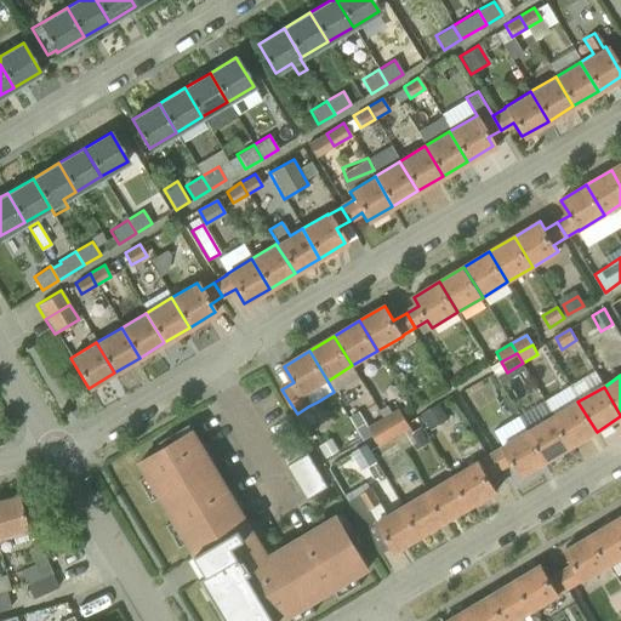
[(318,402),(308,406),(318,423),(328,417),(318,402)]
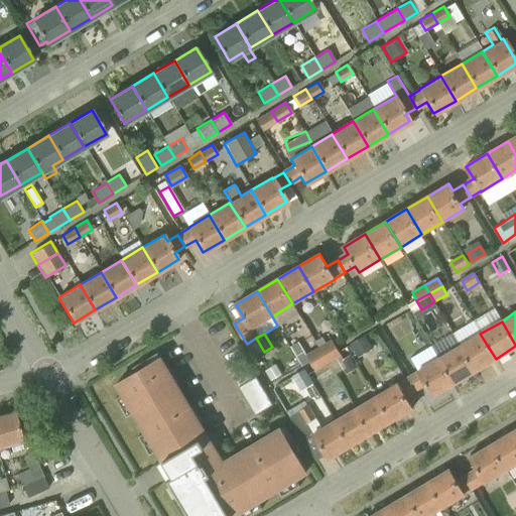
[(496,359),(480,334),(460,346),(475,371),(496,359)]
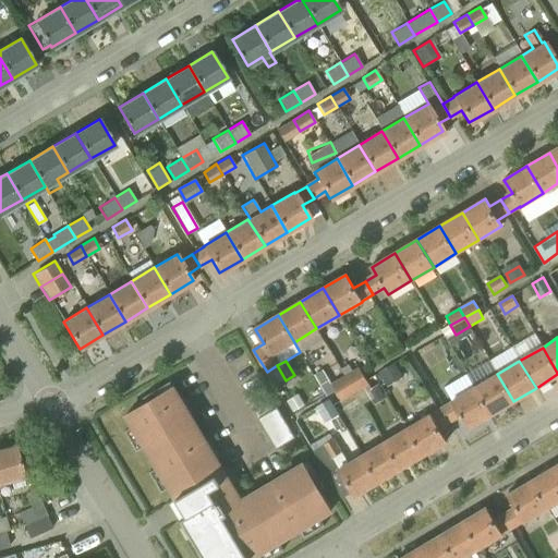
[(402,378),(395,364),(379,373),(388,387),(402,378)]
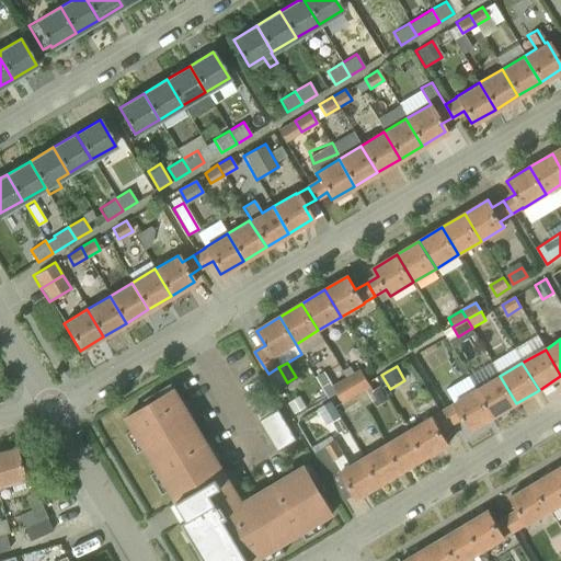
[(352,387),(366,378),(361,369),(346,378),(352,387)]
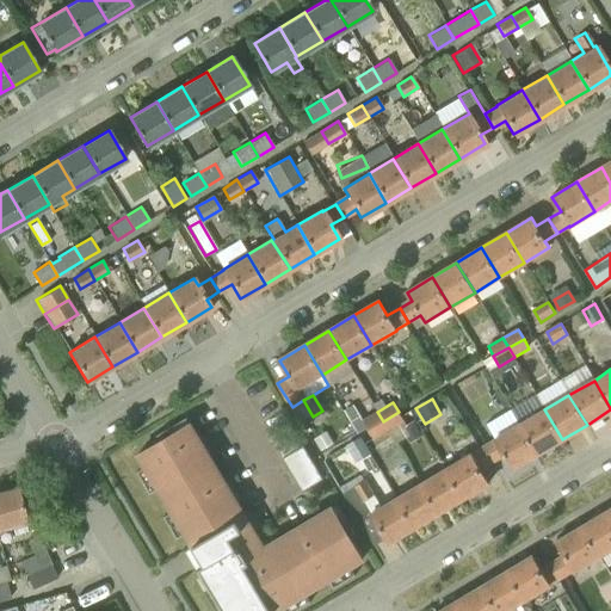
[(562,439),(544,409),(520,424),(538,454),(562,439)]
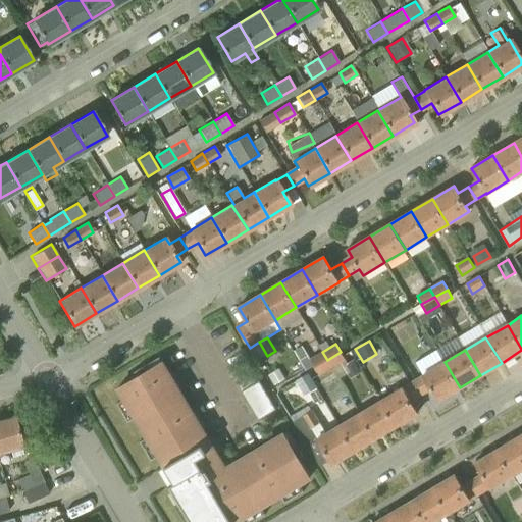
[(327,360),(322,352),(310,359),(315,367),(327,360)]
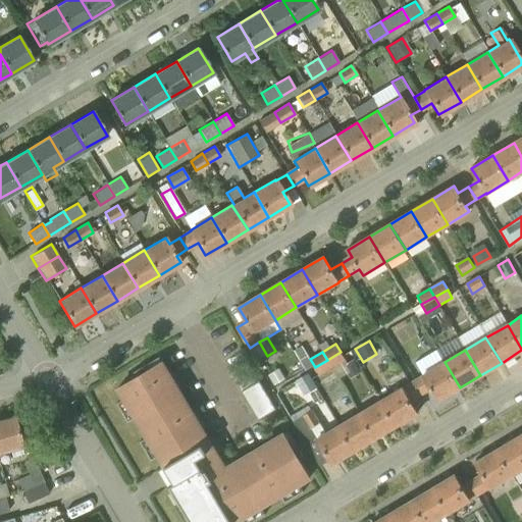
[(341,352),(327,360),(332,368),(346,360),(341,352)]
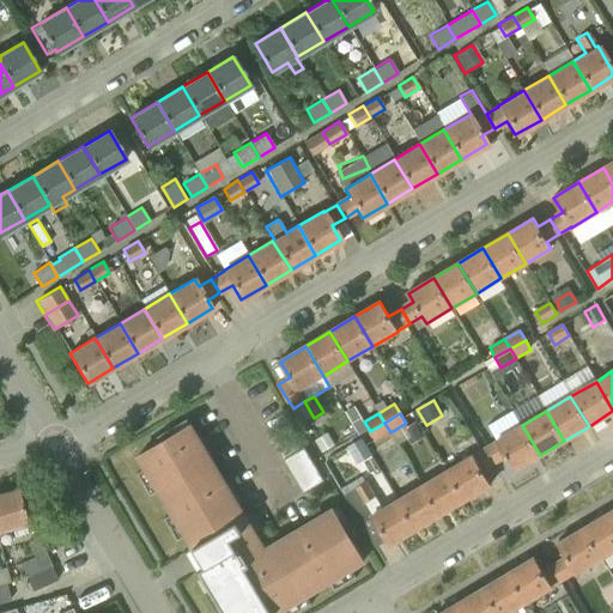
[(161,442),(156,444),(138,455),(194,547),(187,551),(224,612),(278,612),(364,560),(346,529),(351,527),(338,504),(266,548),(187,418),(157,436),(161,442)]
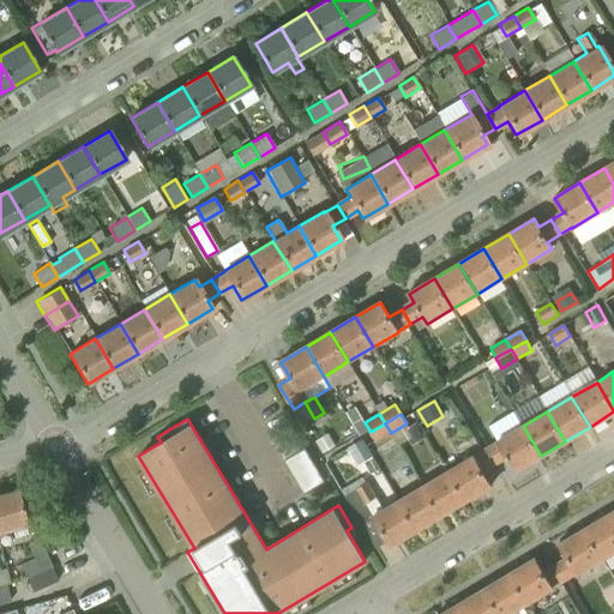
[(391,433),(385,423),(371,432),(377,443),(391,433)]
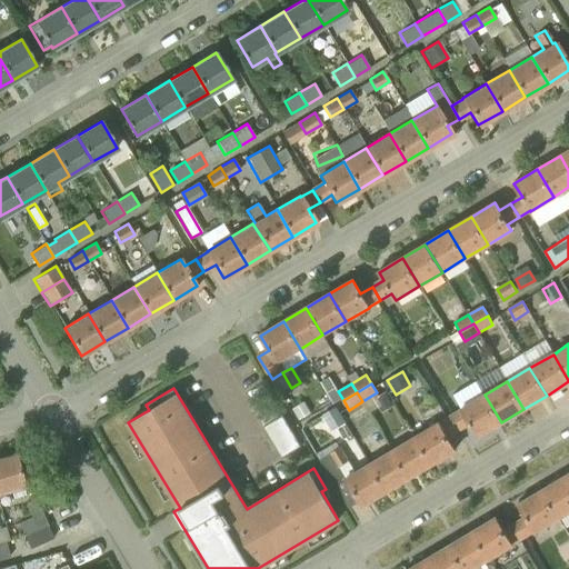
[(392,406),(385,392),(375,398),(382,411),(392,406)]
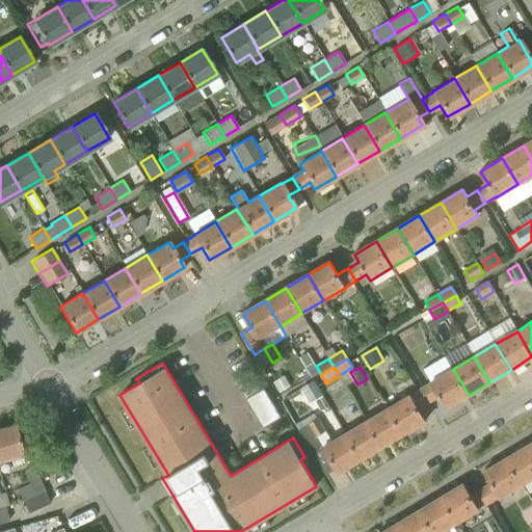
[(431,384),(421,391),(428,403),(440,396),(446,408),(469,395),(453,369),(430,382),(431,384)]
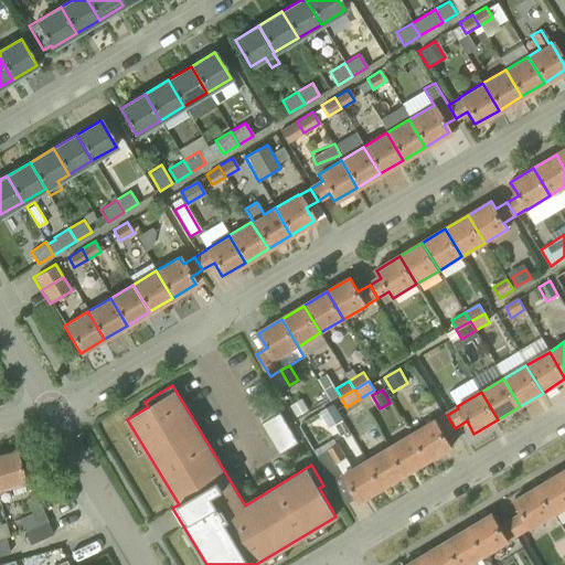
[(301,400),(290,406),(297,417),(308,412),(301,400)]
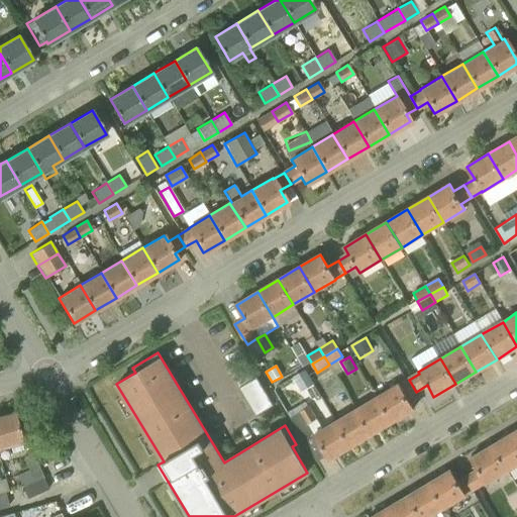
[(305,371),(293,378),(299,388),(311,381),(305,371)]
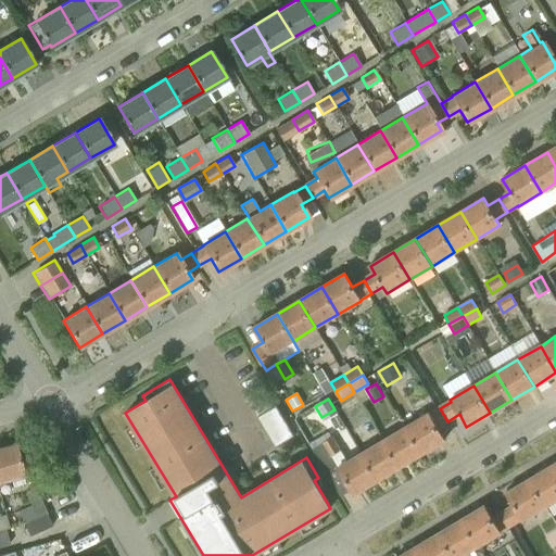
[(276,406),(275,406),(257,417),(275,446),(293,436),(276,406)]
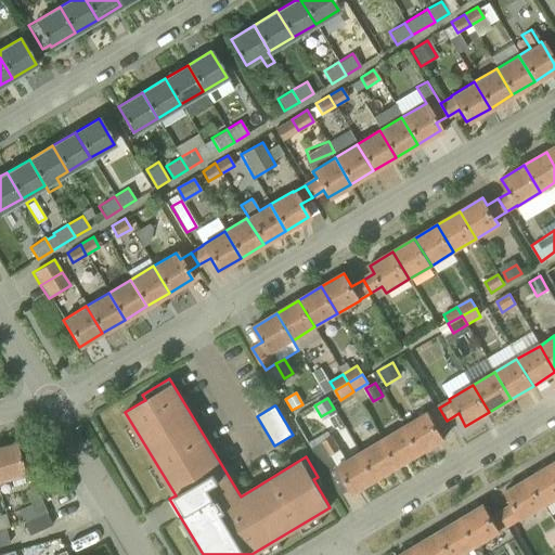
[(427,413),(404,426),(421,453),(443,439),(436,427),(447,421),(439,408),(428,414),(427,413)]
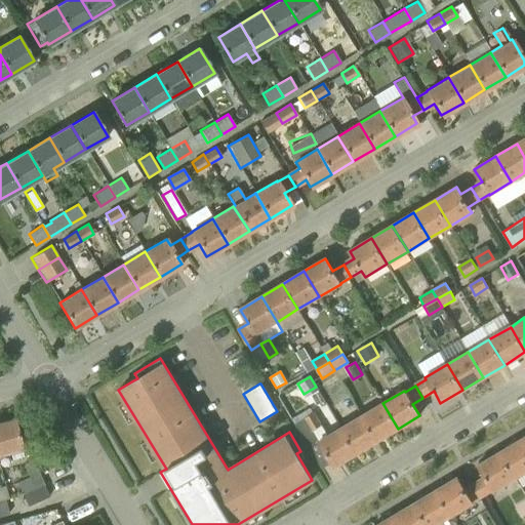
[(398,429),(382,403),(362,415),(376,441),(398,429)]
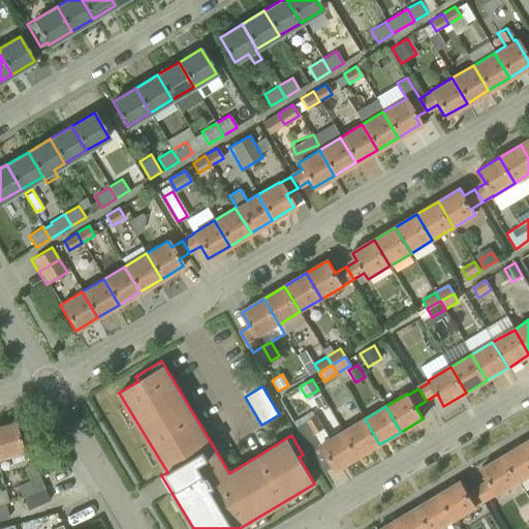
[(317,415),(315,416),(297,427),(311,450),(321,444),(315,434),(324,429),(317,415)]
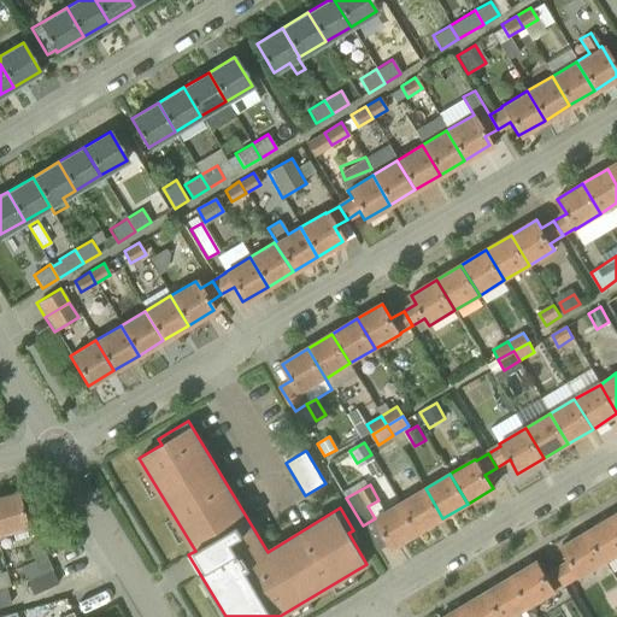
[(442,518),(425,488),(400,504),(418,533),(442,518)]
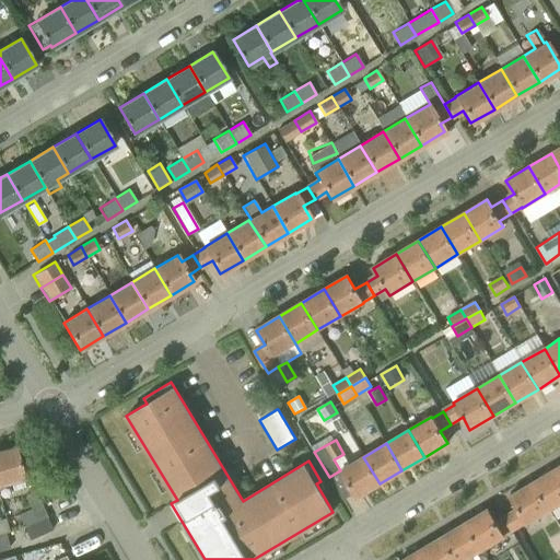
[(14,446),(0,451),(0,482),(10,480),(12,490),(24,487),(21,477),(23,477),(14,446)]
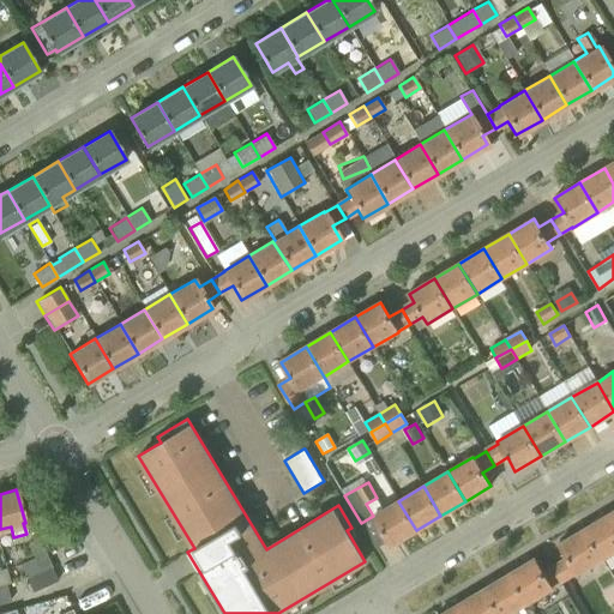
[(398,501),(373,516),(391,546),(416,530),(398,501)]
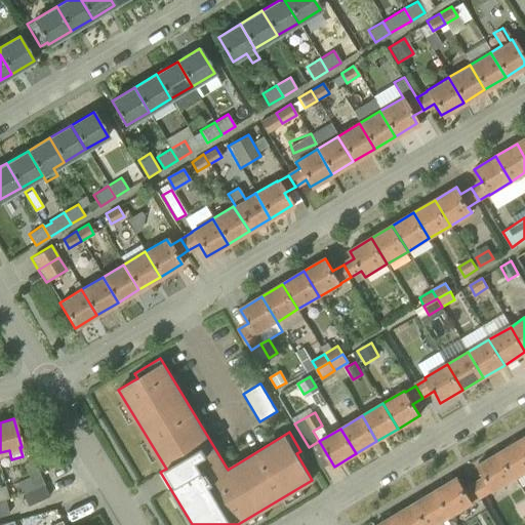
[(524,471),(524,446),(521,439),(499,452),(515,478),(524,471)]
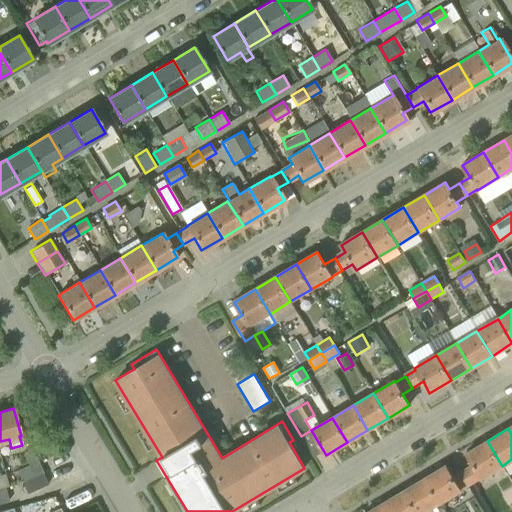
[(473,466),(463,472),(470,483),(480,477),(481,478),(502,466),(487,441),(466,453),(473,466)]
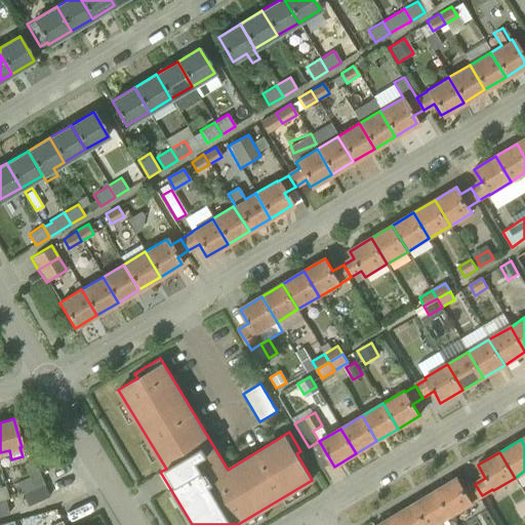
[(22,494),(44,484),(33,459),(24,463),(28,476),(16,482),(22,494)]
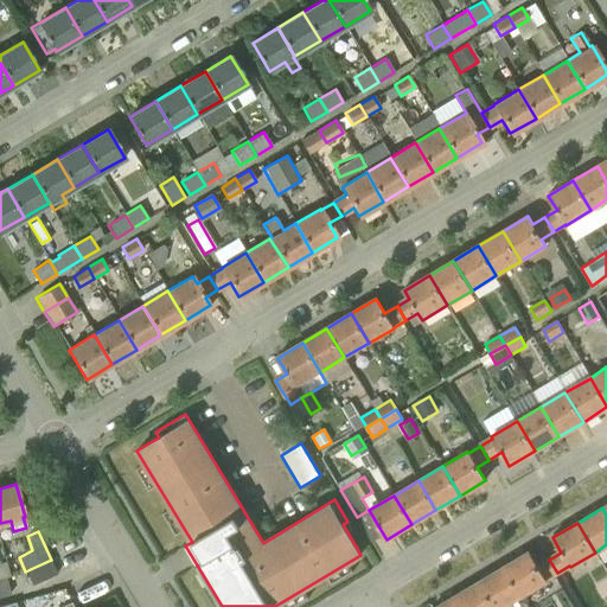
[(529,553),(504,567),(521,595),(545,581),(545,580),(557,573),(549,560),(537,567),(529,553)]
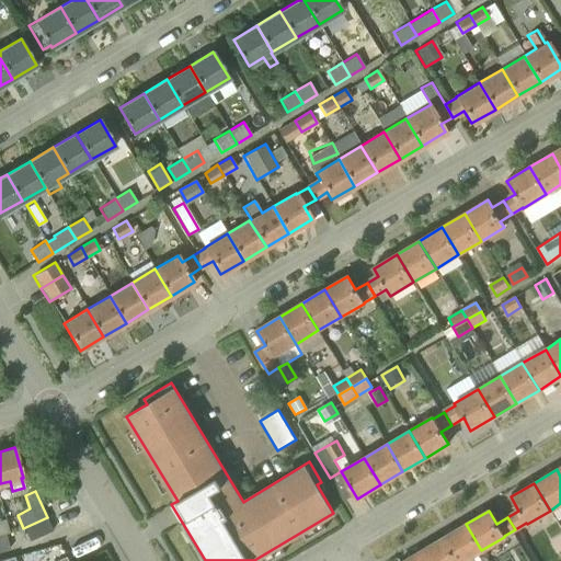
[(47,517),(23,528),(29,540),(53,530),(47,517)]
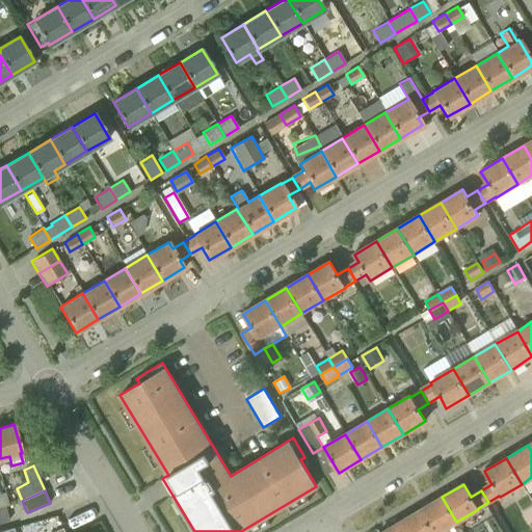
[(442,497),(420,510),(432,531),(439,531),(456,522),(442,497)]
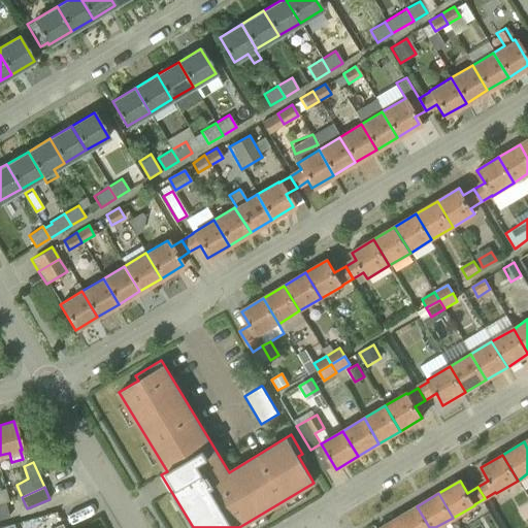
[(5,502),(0,503),(0,518),(9,516),(5,502)]
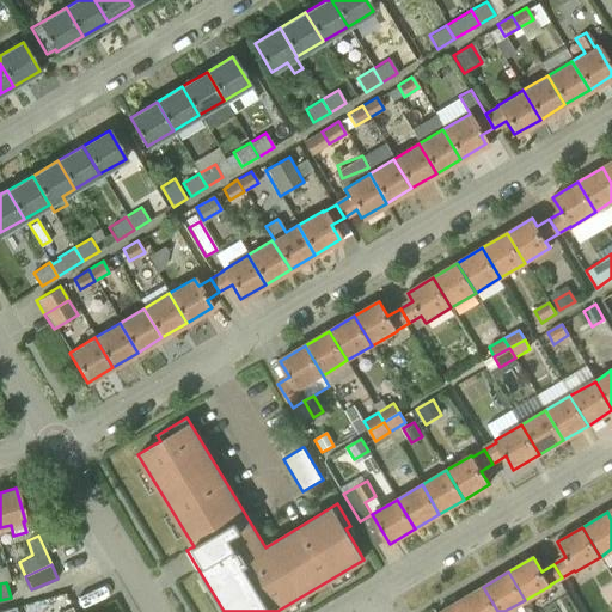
[(497,611),(483,587),(458,601),(464,611),(497,611)]
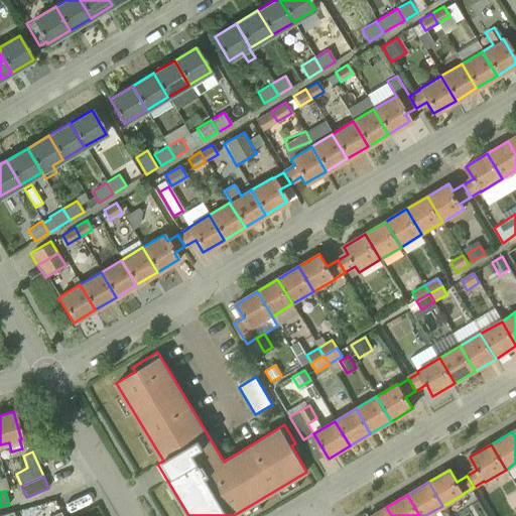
[(391,515),(386,507),(371,515),(391,515)]
